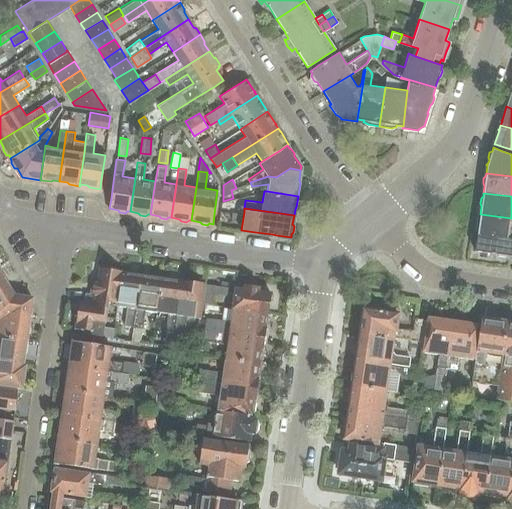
[(511,226),(511,218),(480,214),(480,216),(478,218),(477,224),(478,226),(478,232),(511,236),(510,238),(511,238),(511,230),(511,231),(511,226)]
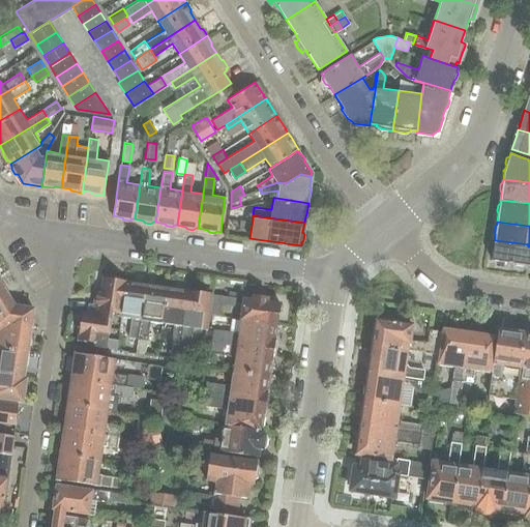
[(529,246),(528,246),(529,244),(495,240),(494,245),(492,247),(490,259),(516,262),(516,264),(523,265),(523,263),(529,263),(529,246)]
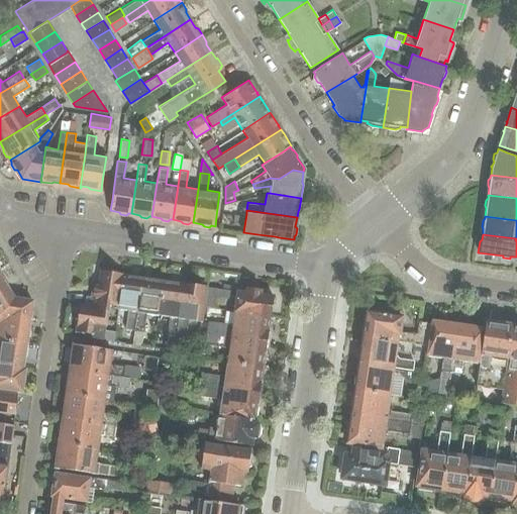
[(85,300),(85,305),(84,306),(108,309),(108,304),(115,305),(115,308),(116,308),(122,274),(122,272),(102,269),(100,284),(98,283),(95,287),(94,292),(95,297),(95,302),(85,300)]
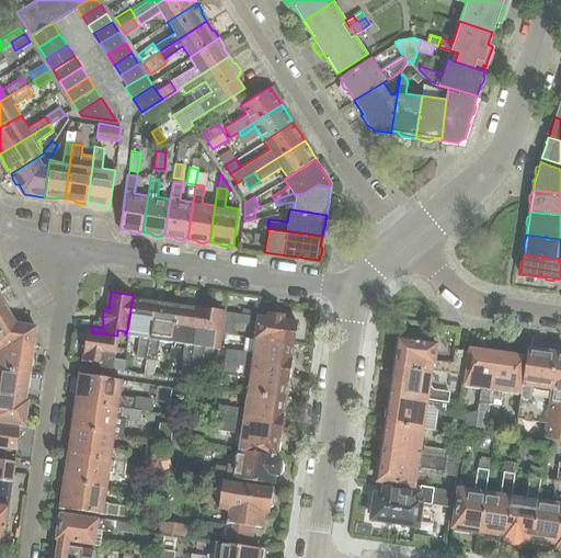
[(138,337),(135,355),(146,356),(144,372),(155,300),(146,298),(144,296),(137,295),(135,297),(133,297),(126,334),(138,337)]
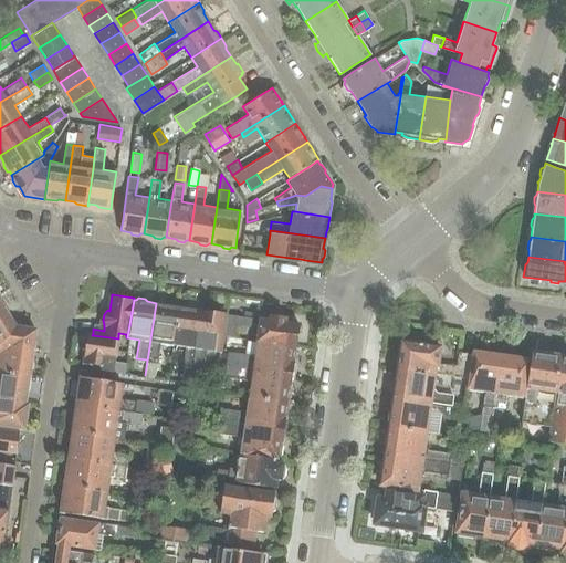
[(145,375),(155,376),(160,342),(174,344),(179,306),(176,305),(174,303),(168,302),(165,304),(156,303),(145,375)]
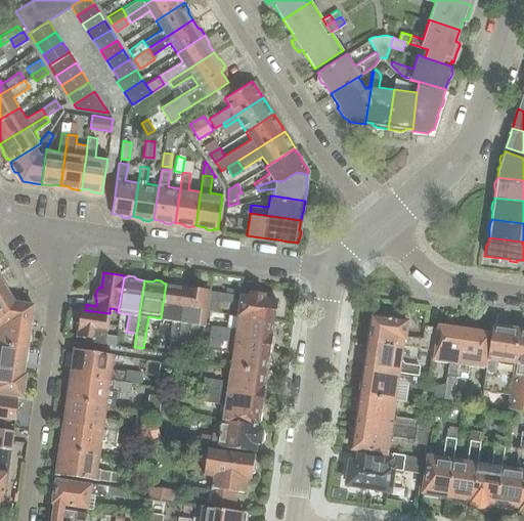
[(168,352),(176,353),(177,353),(186,287),(179,286),(176,283),(171,283),(168,284),(166,284),(161,318),(172,320),(168,352)]
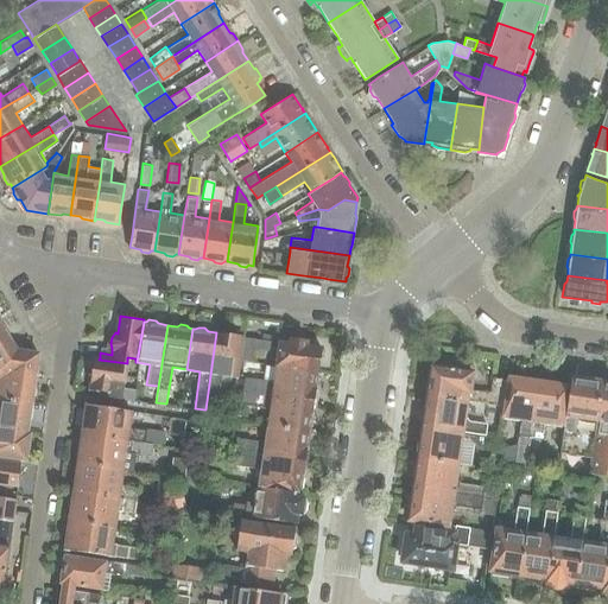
[(215,417),(215,411),(221,375),(235,376),(238,358),(241,336),(242,335),(216,330),(216,332),(206,409),(204,409),(203,415),(215,417)]
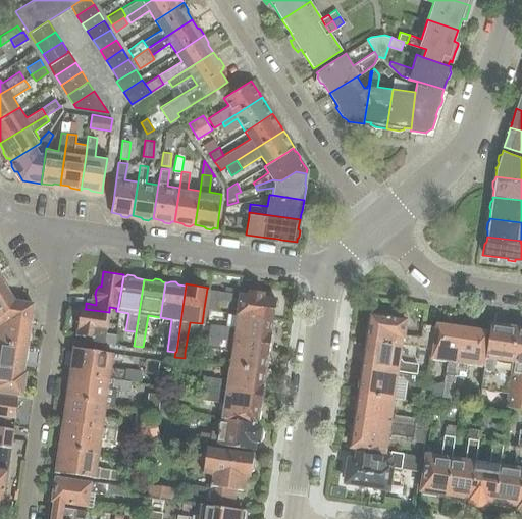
[(0,318),(3,317),(30,321),(30,319),(33,303),(13,300),(7,289),(0,293),(0,318)]
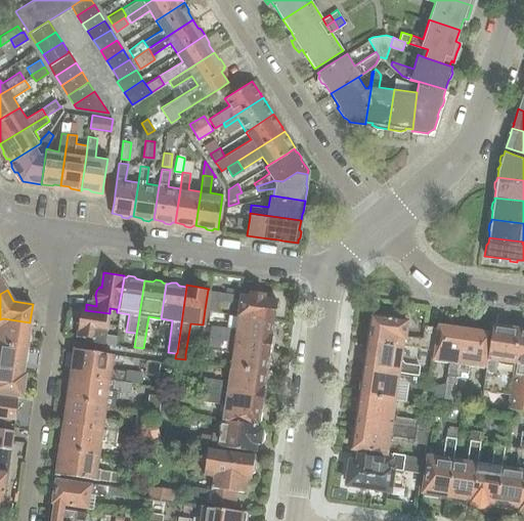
[(244,294),(225,291),(222,291),(222,292),(208,290),(205,309),(203,324),(205,326),(208,310),(217,311),(218,300),(238,303),(237,313),(272,318),(274,319),(276,304),(278,304),(279,299),(275,298),(274,299),(264,298),(265,292),(261,292),(261,291),(254,290),(254,291),(245,290),(244,294)]
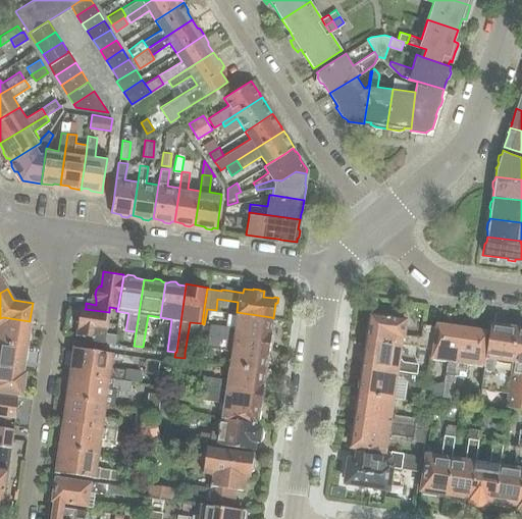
[(93,340),(114,343),(116,334),(106,332),(109,312),(85,309),(86,308),(81,307),(77,326),(79,326),(77,333),(93,335),(93,340)]
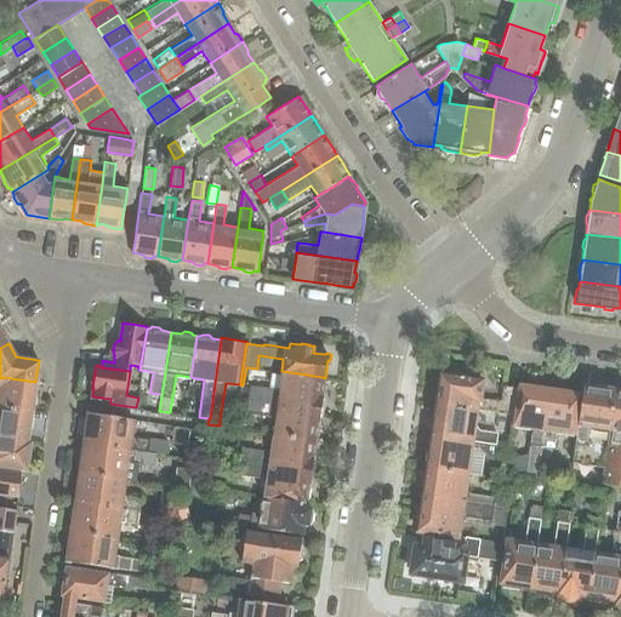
[(250,387),(248,398),(320,409),(324,383),(323,381),(323,377),(281,371),(279,389),(250,386),(250,387)]
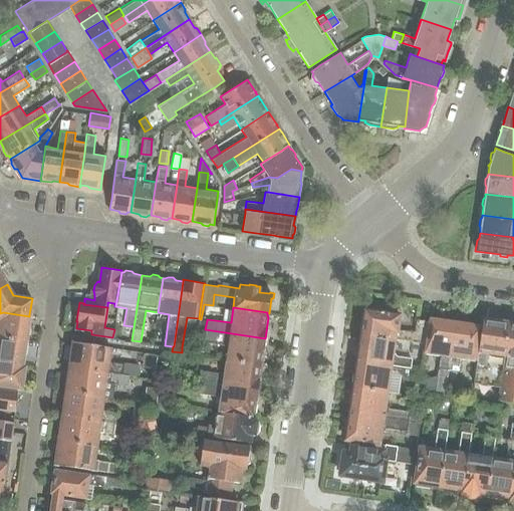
[(426,343),(429,320),(417,318),(415,331),(398,329),(400,313),(397,313),(395,311),(390,310),(387,311),(383,311),(380,310),(380,311),(364,308),(364,312),(361,314),(361,319),(362,321),(360,333),(396,339),(426,343)]
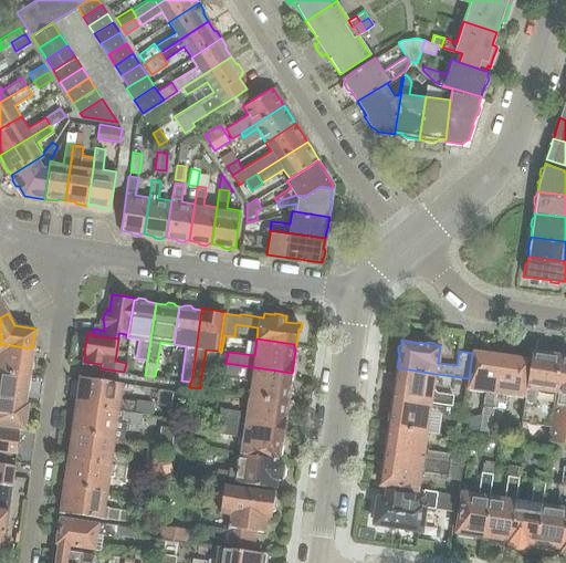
[(31,355),(32,348),(3,344),(0,345),(0,371),(31,375),(33,356),(31,355)]
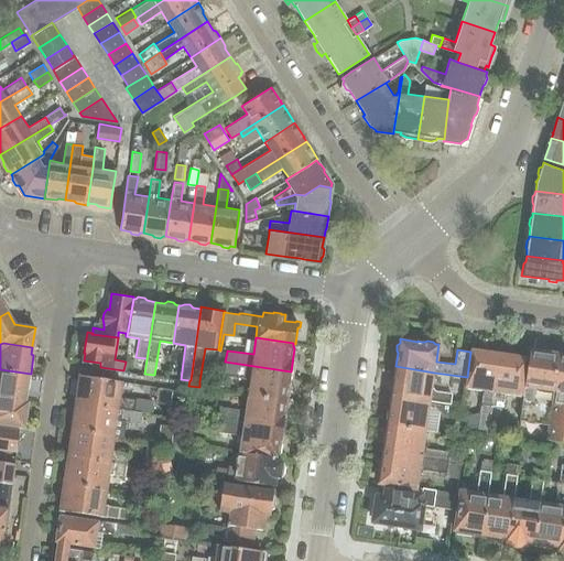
[(481,390),(476,428),(488,430),(489,418),(490,418),(499,353),(485,352),(483,348),(477,348),(475,349),(472,349),(470,352),(467,377),(465,388),(481,390)]
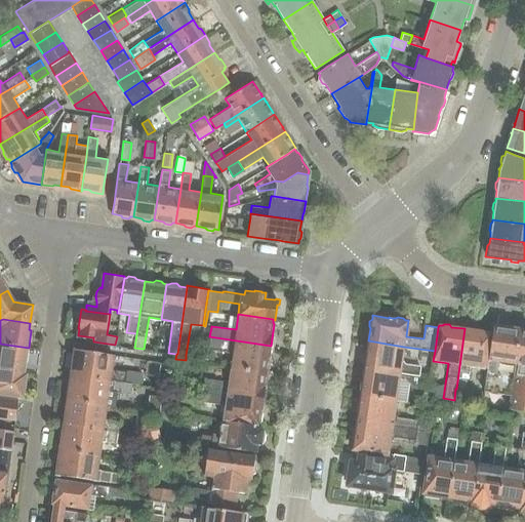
[(203,325),(202,335),(209,336),(211,327),(205,326),(203,325)]
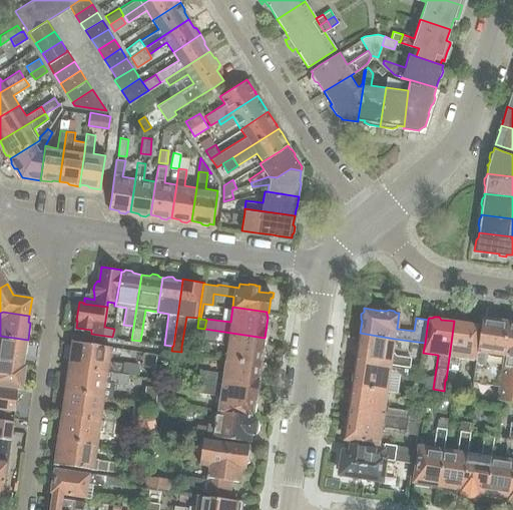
[(478,335),(476,352),(475,360),(472,382),(498,385),(508,322),(482,318),(481,325),(480,325),(478,335)]
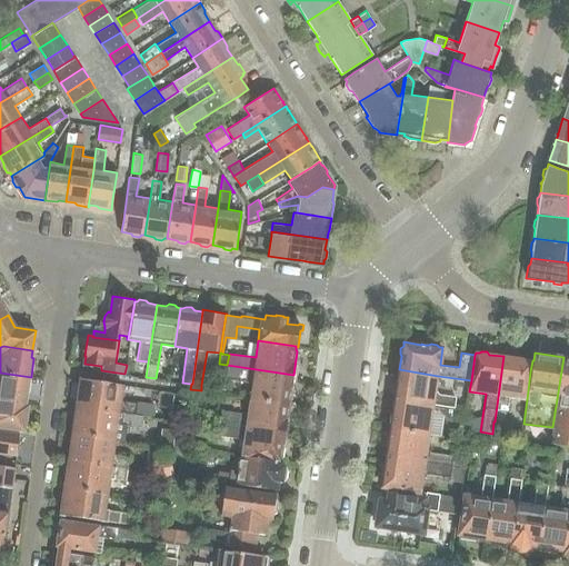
[(527,399),(528,390),(530,371),(532,360),(529,360),(527,358),(521,357),(519,358),(503,356),(495,421),(503,423),(507,396),(527,399)]
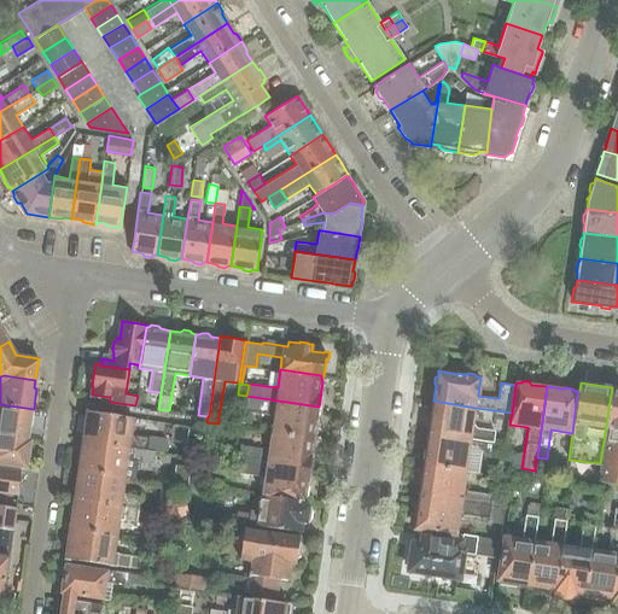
[(600,463),(598,481),(617,484),(617,387),(612,387),(600,463)]
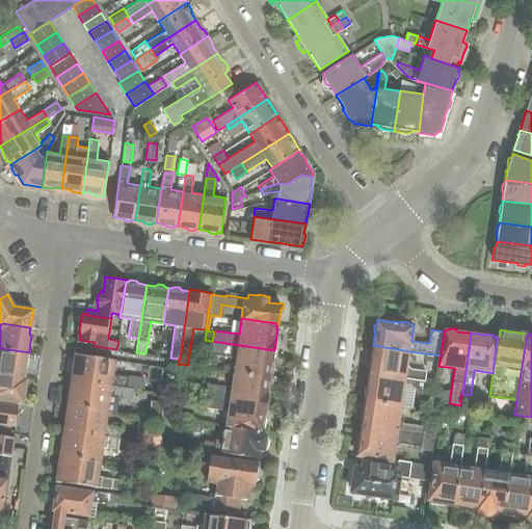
[(274,350),(212,341),(211,353),(235,356),(233,371),(269,376),(269,374),(271,372),(274,350)]
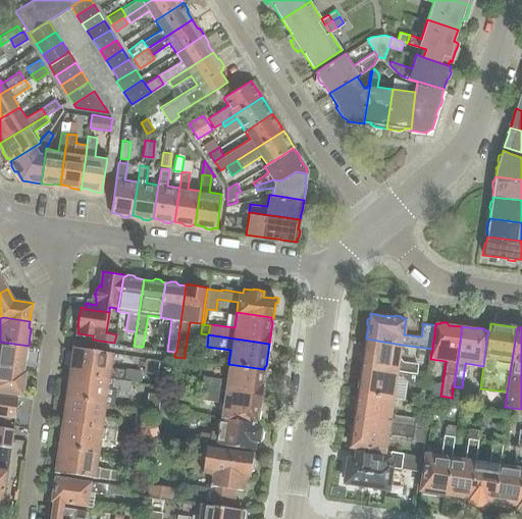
[(402,345),(366,339),(366,342),(364,344),(363,349),(365,351),(363,364),(416,372),(417,363),(402,360),(400,359),(402,345)]
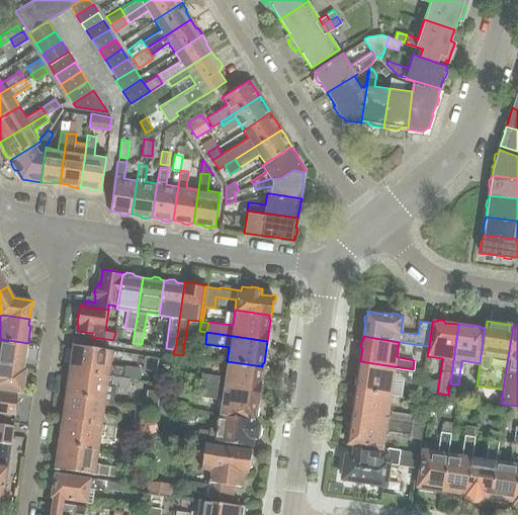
[(0,363),(22,367),(23,356),(26,357),(28,343),(0,339),(0,363)]
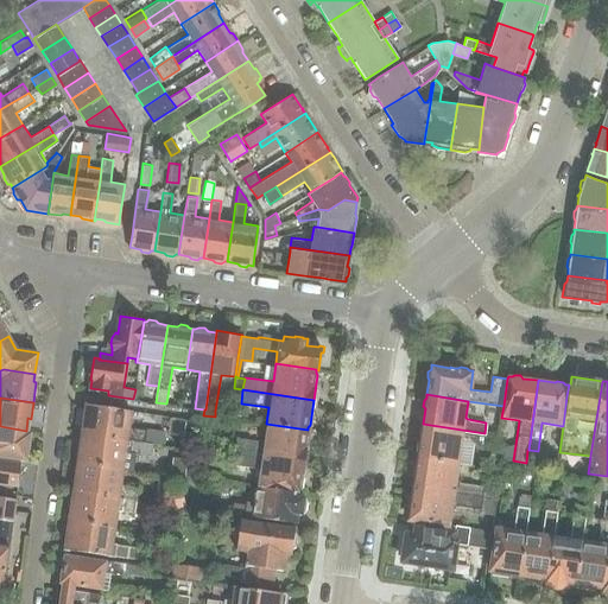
[(82,430),(82,432),(144,442),(146,428),(130,427),(132,411),(133,408),(92,402),(87,402),(83,425),(86,425),(84,430),(82,430)]
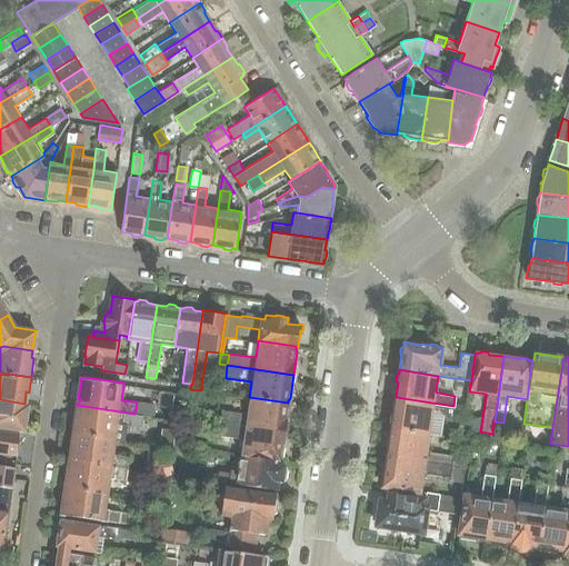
[(221,409),(219,421),(286,432),(289,408),(288,406),(288,403),(249,397),(247,413),(221,409)]
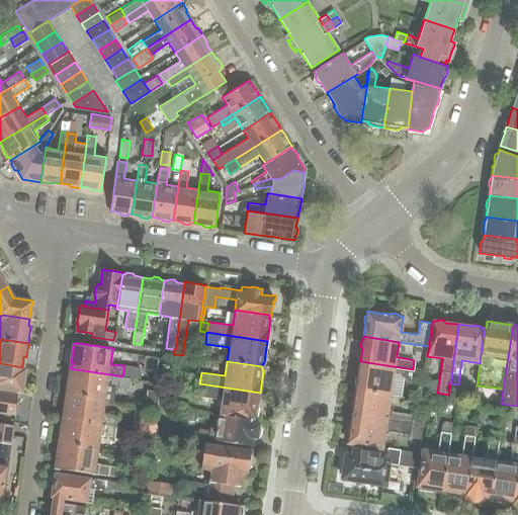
[(356,384),(356,389),(391,394),(391,395),(401,396),(404,378),(411,379),(413,369),(360,361),(358,375),(356,377),(355,382),(356,384)]
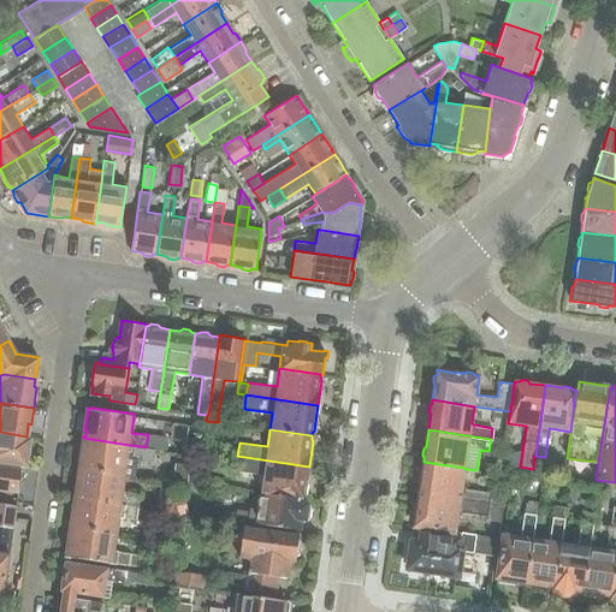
[(0,458),(13,461),(25,463),(29,439),(25,438),(27,437),(0,432),(0,458)]
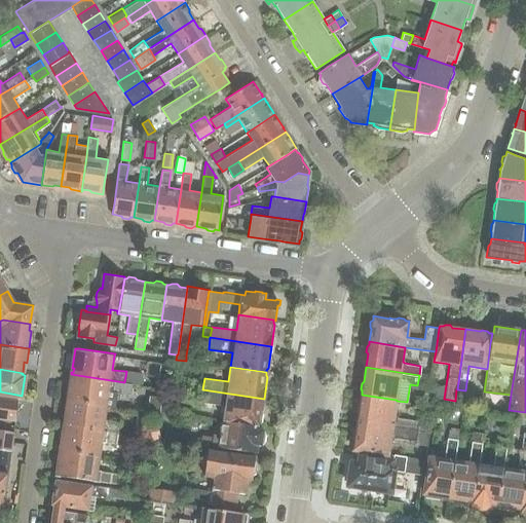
[(126,371),(124,382),(132,383),(135,383),(140,384),(142,371),(126,369),(126,371)]
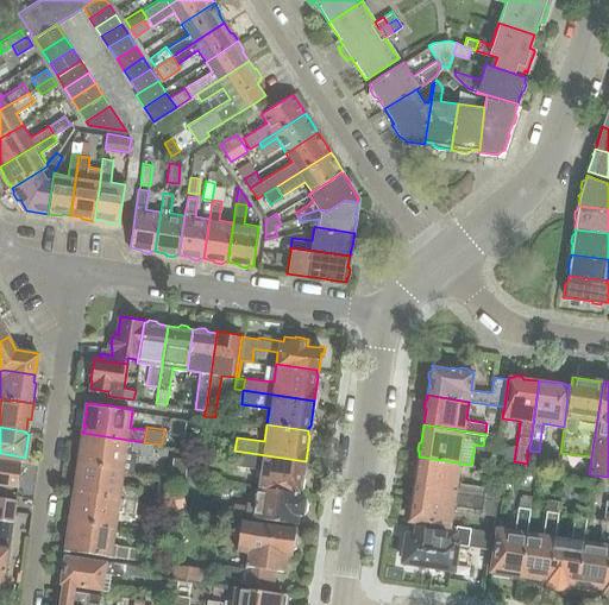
[(81,440),(79,461),(124,468),(133,470),(136,454),(151,455),(152,443),(144,442),(82,433),(82,435),(85,435),(83,441),(81,440)]
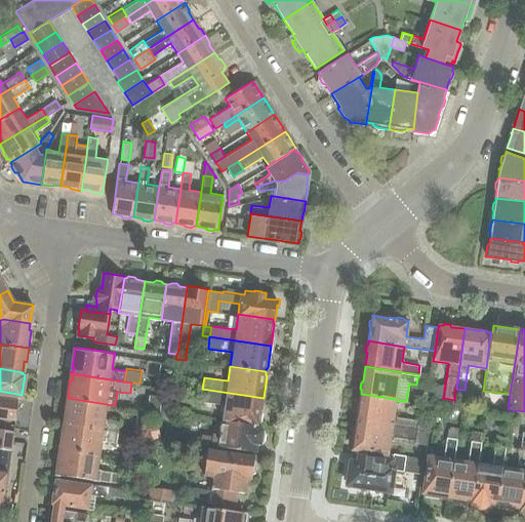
[(202,389),(202,393),(201,401),(225,405),(223,418),(257,425),(258,420),(260,419),(264,398),(202,389)]
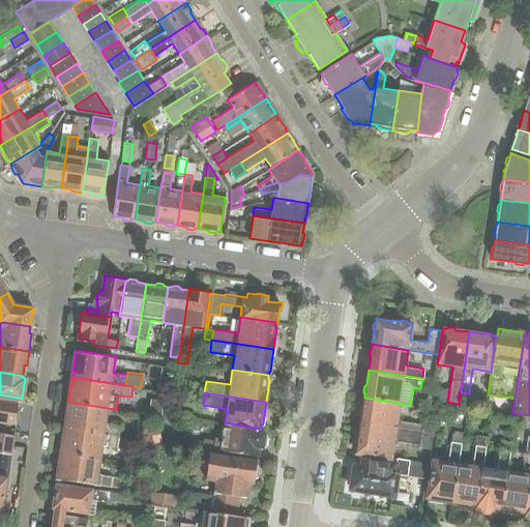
[(362,410),(360,425),(420,434),(421,425),(422,423),(398,420),(400,404),(400,403),(364,398),(363,401),(361,403),(361,408),(362,410)]
